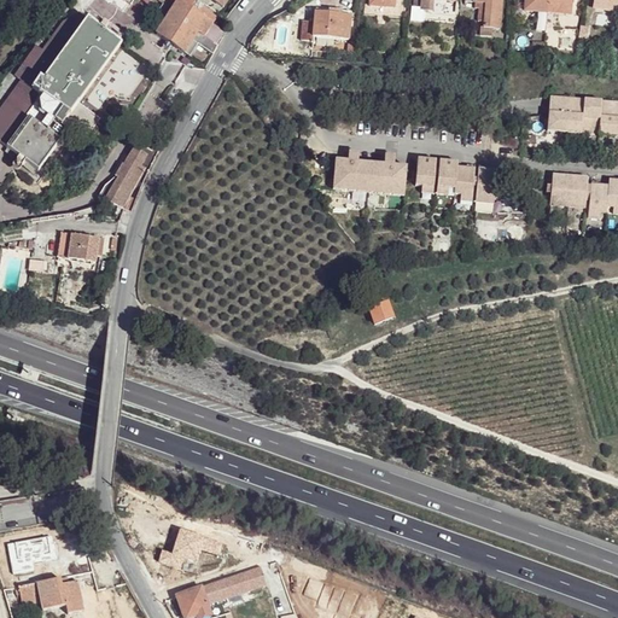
[(120,0),(130,7),(136,0),(138,0),(149,7),(152,0),(155,0),(163,6),(156,17),(165,24),(179,6),(172,0),(120,0)]
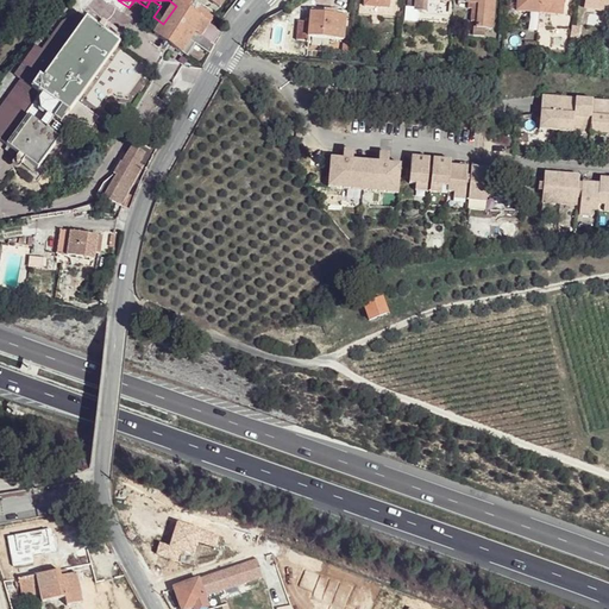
[(196,5),(189,0),(169,0),(176,6),(189,16),(192,12),(196,5)]
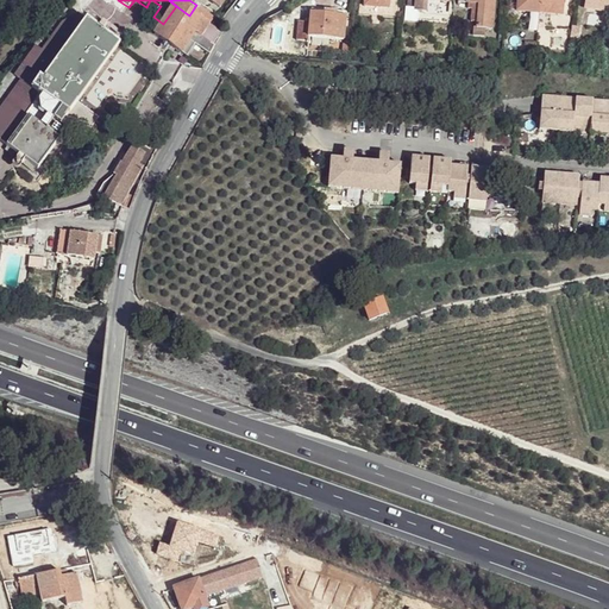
[(494,0),(466,0),(468,2),(478,4),(477,27),(491,29),(494,0)]
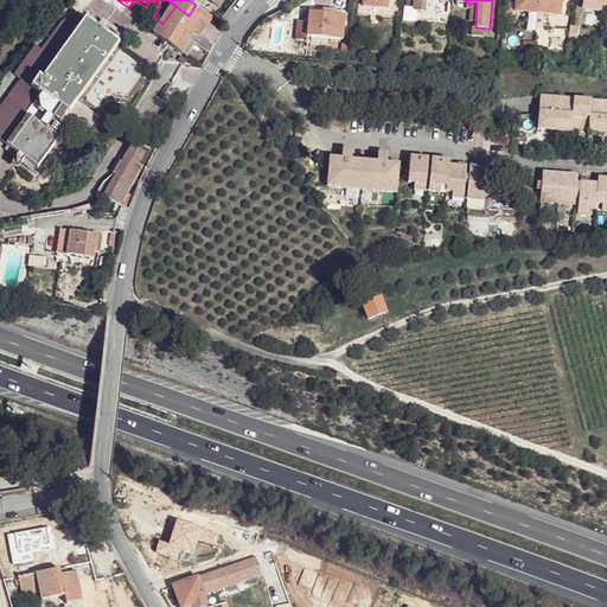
[(517,0),(517,12),(530,12),(547,13),(558,14),(558,0),(517,0)]
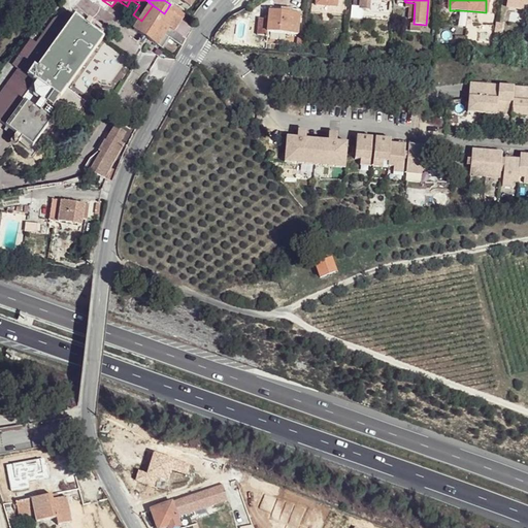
[(527,0),(507,0),(507,5),(526,9),(527,0)]
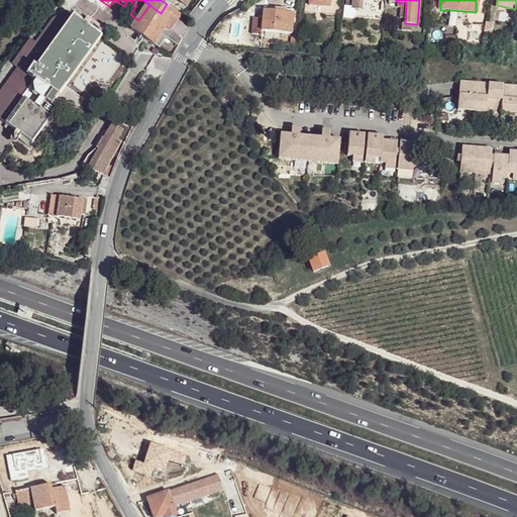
[(161,13),(149,5),(138,20),(132,29),(156,45),(167,30),(172,33),(179,22),(163,10),(161,13)]
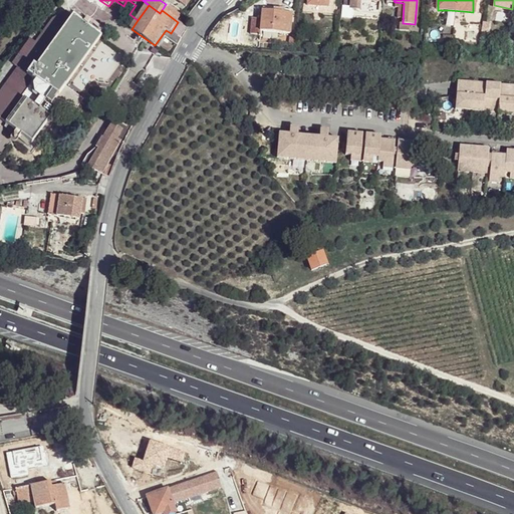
[(67,11),(65,10),(51,18),(42,33),(53,40),(69,16),(66,14),(67,11)]
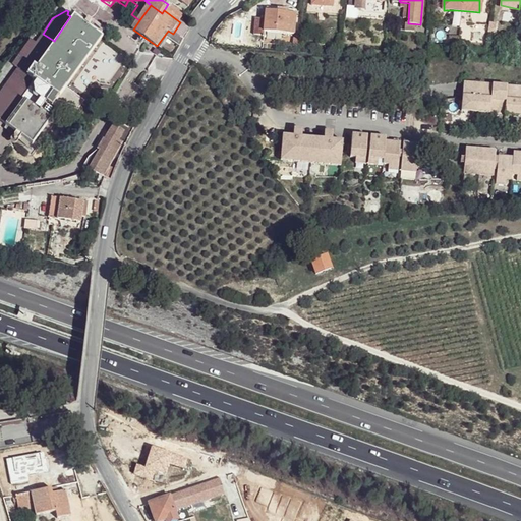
[(469,11),(455,10),(454,20),(468,21),(469,11)]
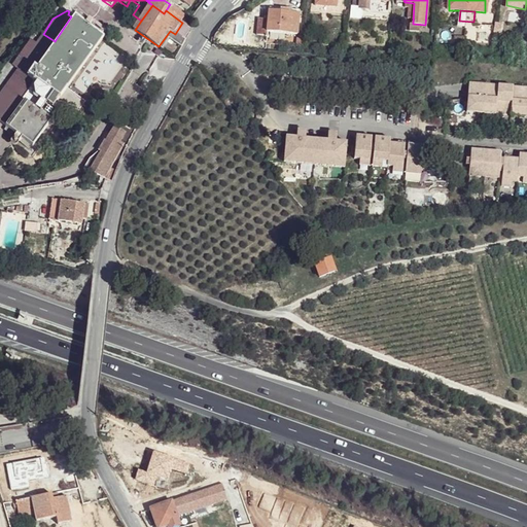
[(290,13),(268,12),(268,19),(267,33),(297,35),(299,12),(290,11),(290,13)]
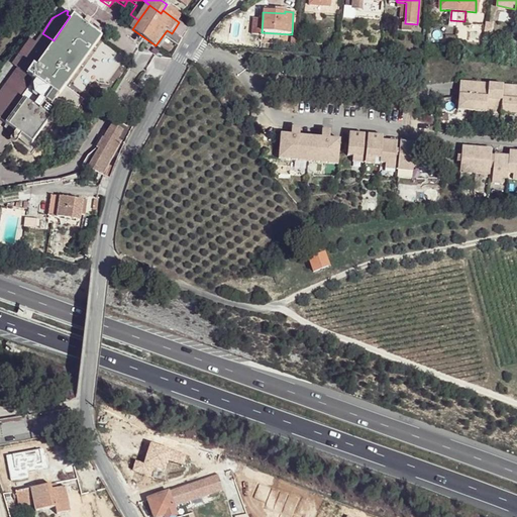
[(77,13),(72,13),(70,16),(81,24),(84,19),(77,13)]
